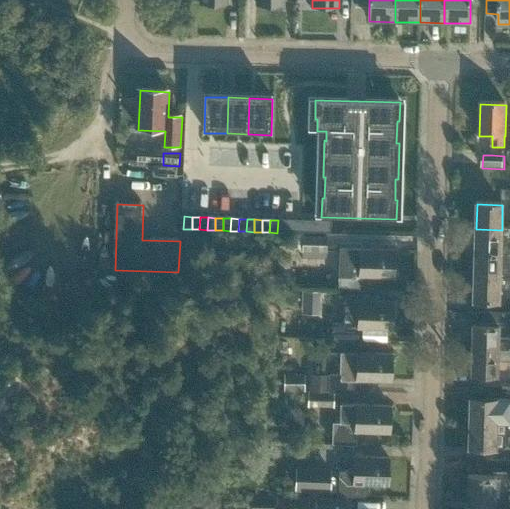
[(278,220),(277,233),(285,233),(286,221),(278,220)]
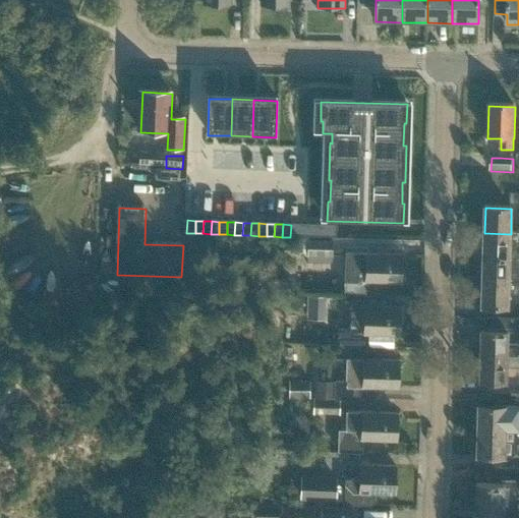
[(291,225),(290,237),(298,237),(298,225),(291,225)]
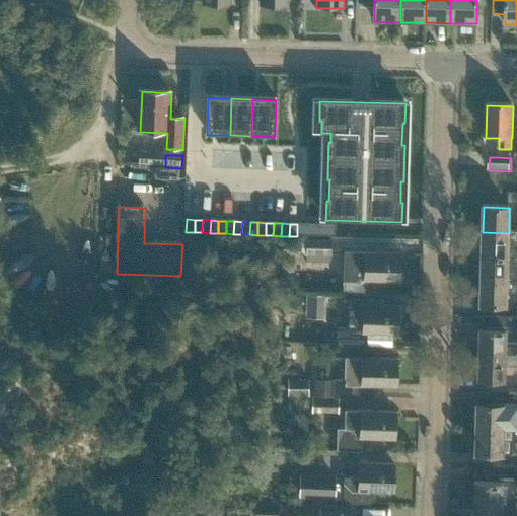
[(297,224),(297,236),(305,236),(305,224),(297,224)]
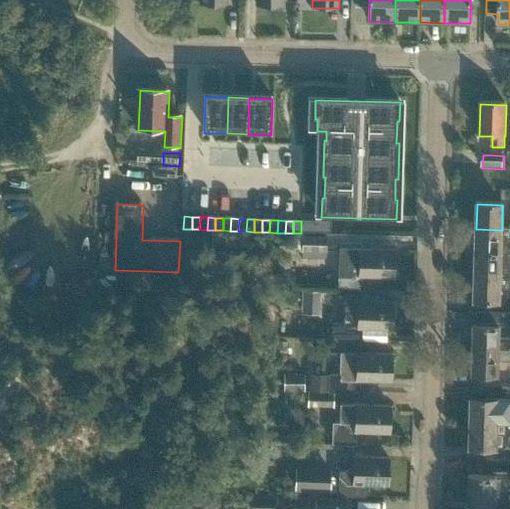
[(301,221),(301,233),(308,234),(309,222),(301,221)]
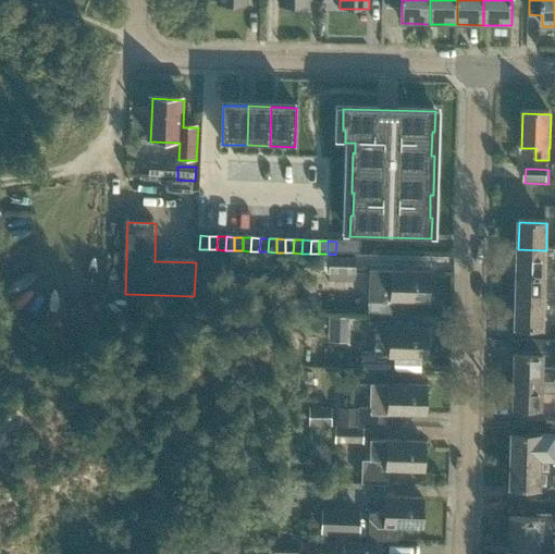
[(336,242),(335,255),(344,255),(345,242),(336,242)]
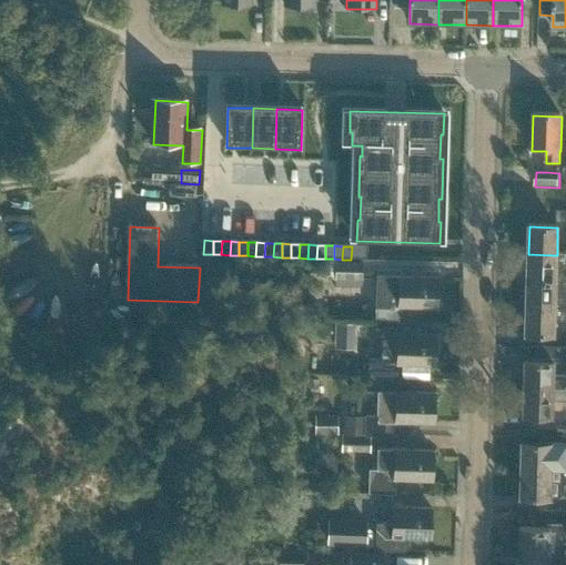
[(352,246),(351,260),(360,260),(360,246),(352,246)]
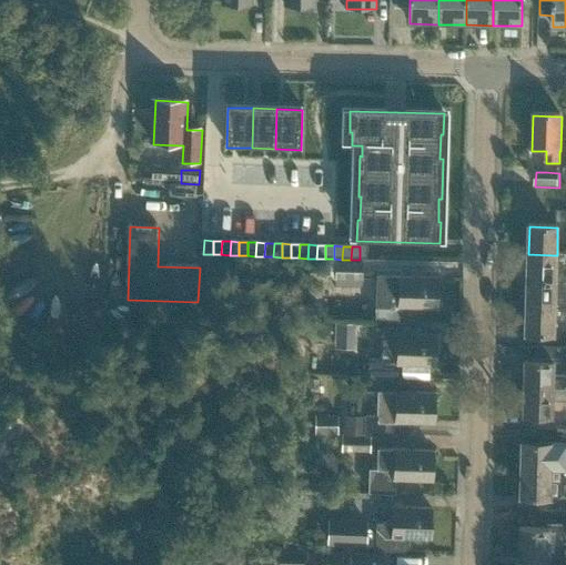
[(360,246),(360,260),(369,261),(370,246),(360,246)]
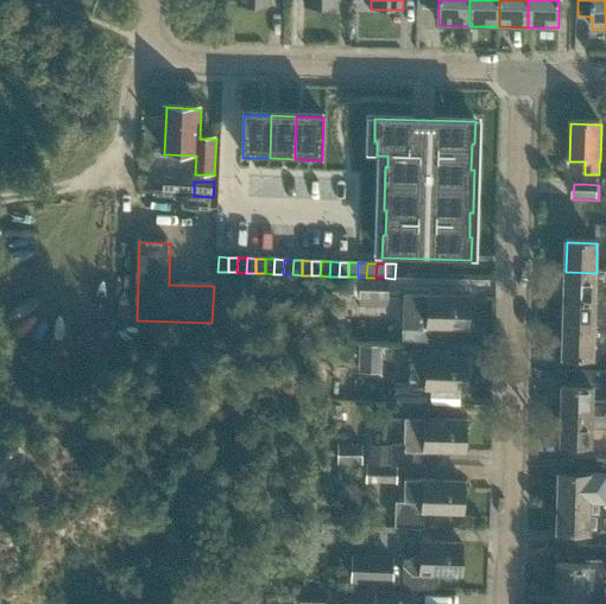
[(595,302),(595,285),(597,273),(566,272),(566,302),(595,302)]
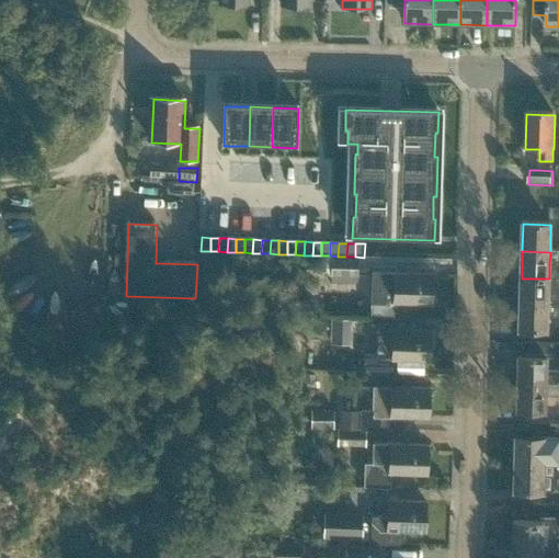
[(360,262),(333,262),(333,284),(360,285),(360,262)]
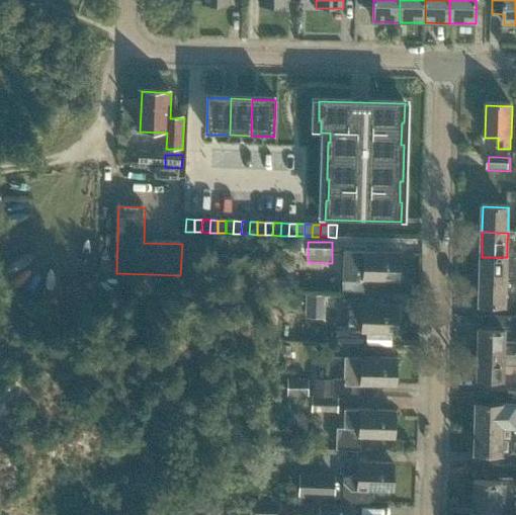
[(365,282),(400,283),(401,256),(346,254),(345,293),(365,294),(365,282)]
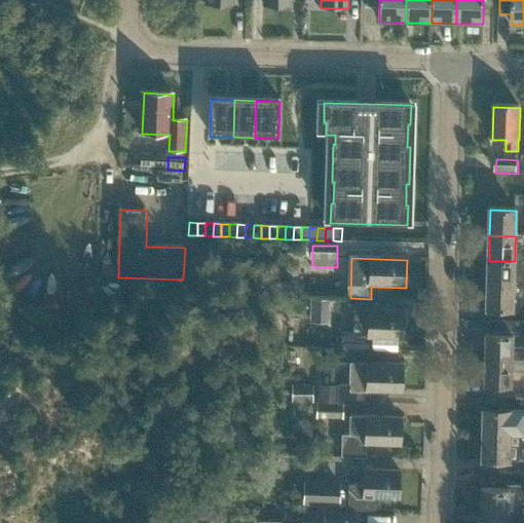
[(523,261),(515,261),(489,261),(488,286),(523,286),(523,261)]
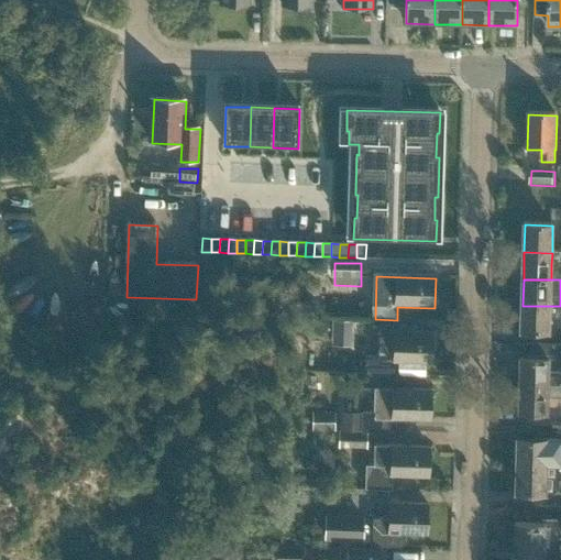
[(560,306),(523,306),(521,332),(550,333),(550,320),(560,319),(560,306)]
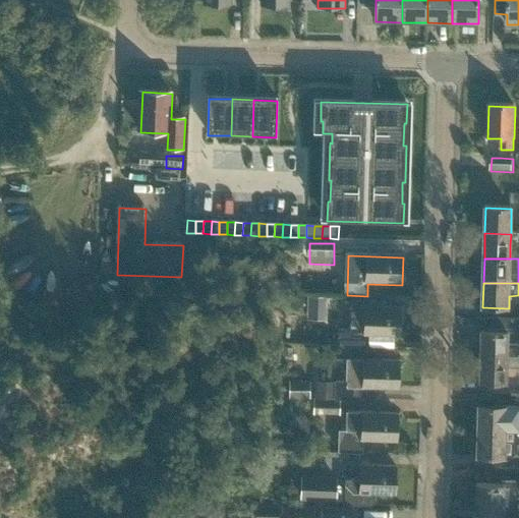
[(310,300),(309,313),(328,313),(328,301),(310,300)]
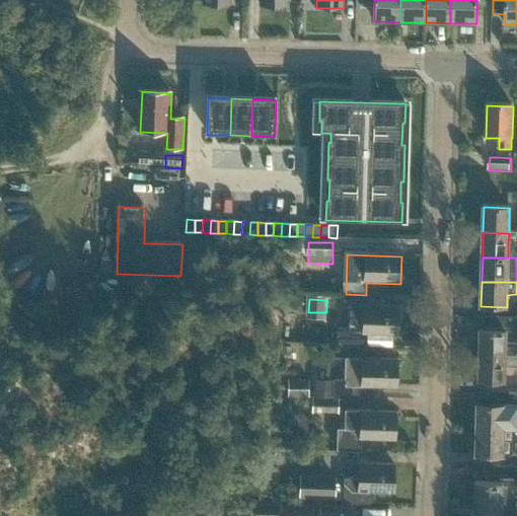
[(365,336),(399,337),(399,309),(375,308),(375,302),(353,302),(352,330),(341,330),(341,348),(364,348),(365,336)]
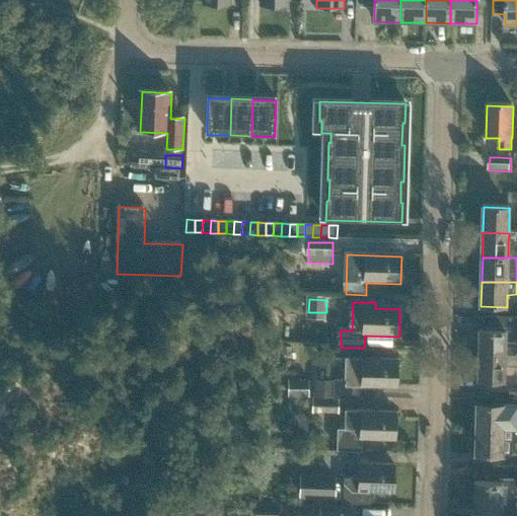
[(479,356),(516,357),(516,345),(507,345),(507,333),(481,332),(479,356)]
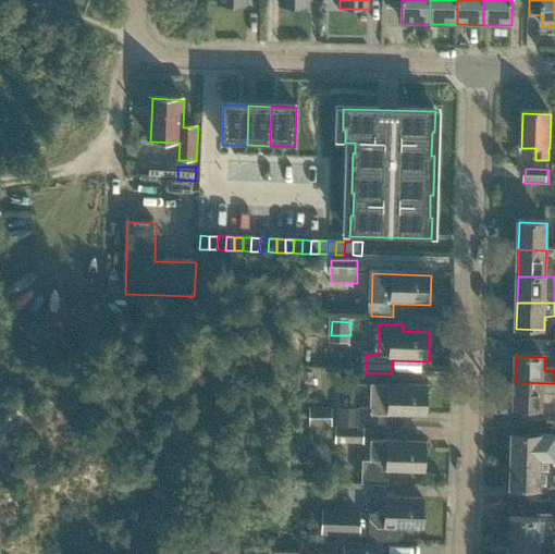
[(554,383),(515,382),(514,409),(542,410),(543,395),(554,395),(554,383)]
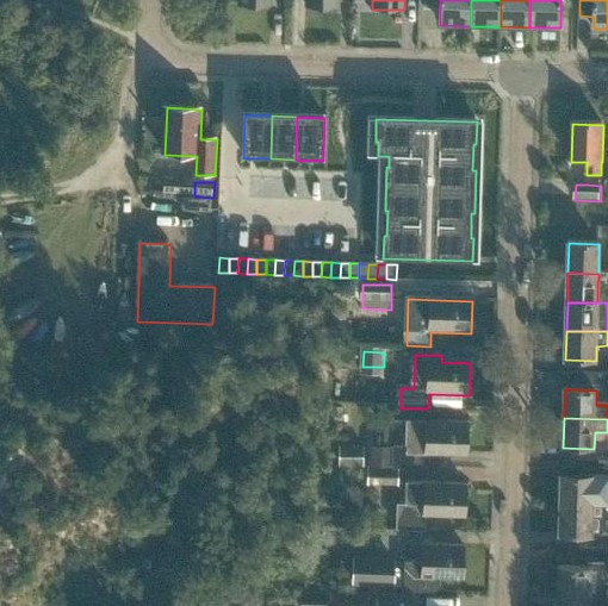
[(401,469),(401,470),(423,470),(423,456),(469,456),(469,425),(409,424),(409,449),(396,449),(396,450),(373,449),(373,469),(401,469)]
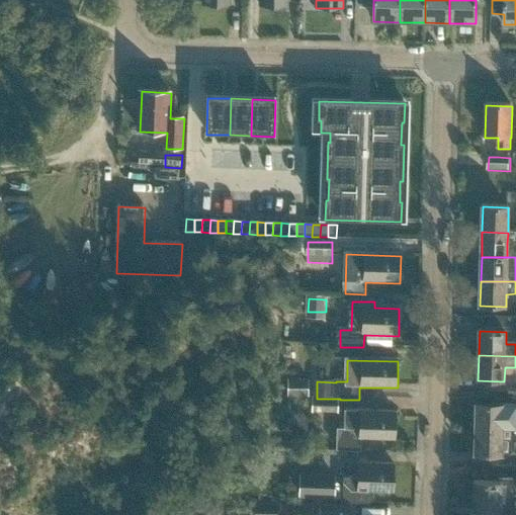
[(311,380),(289,380),(289,398),(310,399),(311,380)]
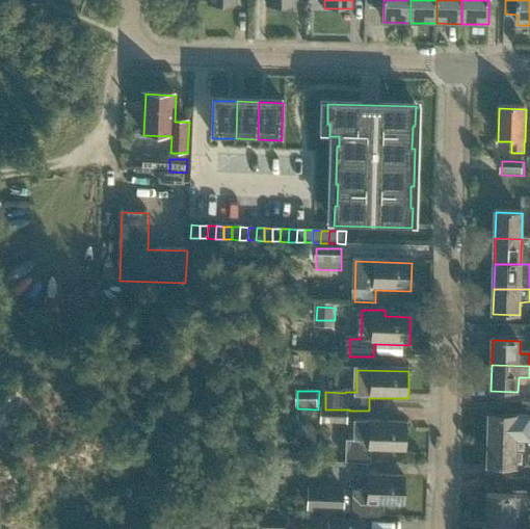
[(325,410),(322,408),(322,424),(348,425),(349,411),(349,410),(325,410)]
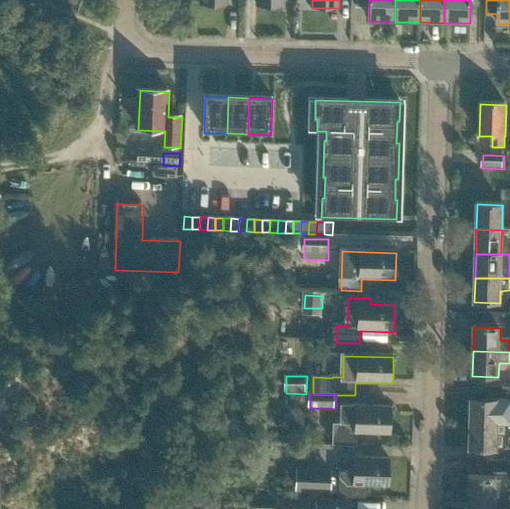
[(471,425),(509,425),(509,413),(509,402),(498,401),(471,400),(471,425)]
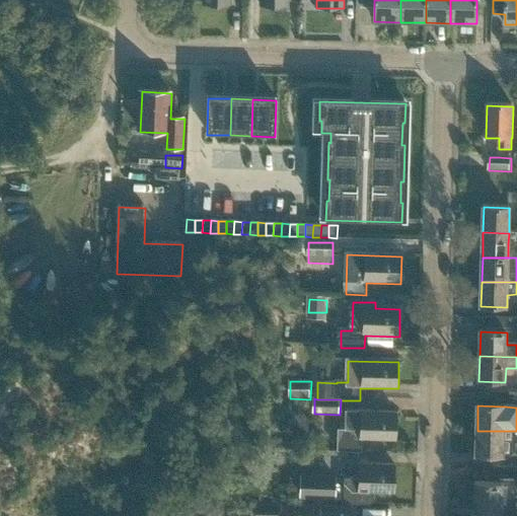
[(397,414),(347,413),(346,432),(340,431),(339,453),(362,453),(363,440),(396,441),(397,414)]
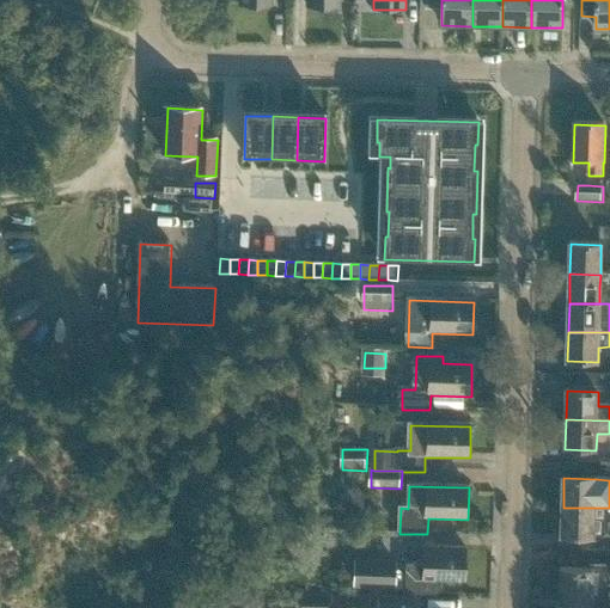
[(609,508),(563,508),(562,538),(604,538),(609,533),(609,523),(609,508)]
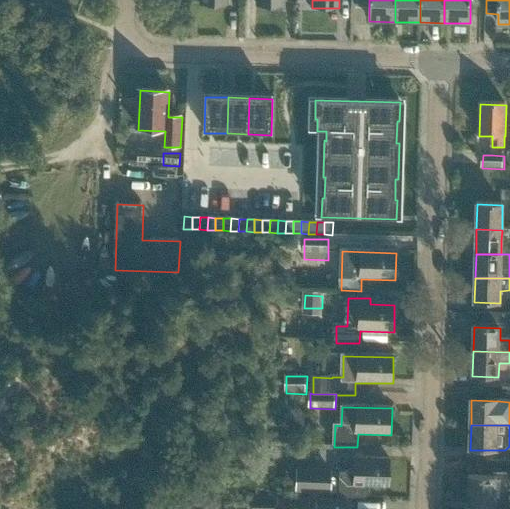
[(356,474),(341,473),(341,498),(366,499),(366,487),(390,487),(390,460),(356,459),(356,474)]
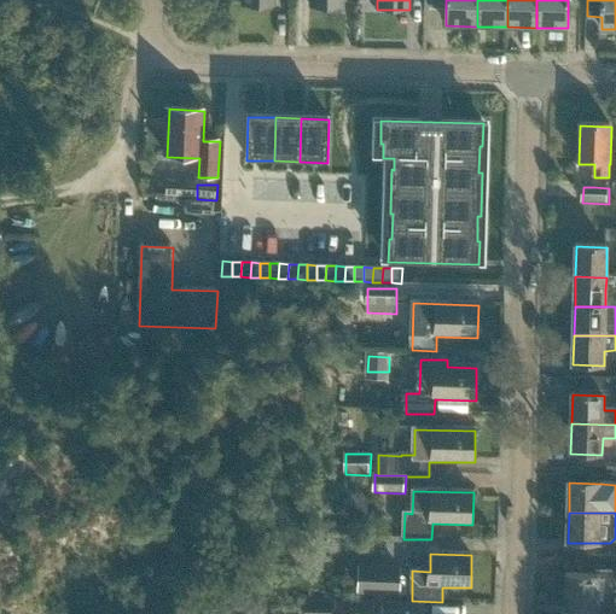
[(361,584),(361,592),(399,594),(400,571),(381,569),(381,584),(361,584)]
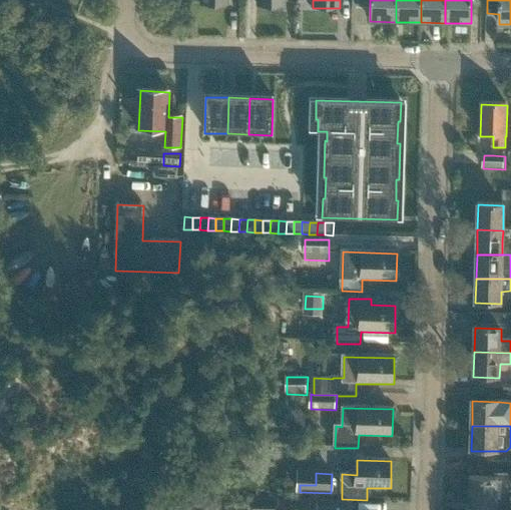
[(496,504),(510,504),(510,492),(509,492),(510,475),(497,475),(497,479),(470,478),(470,503),(496,504)]
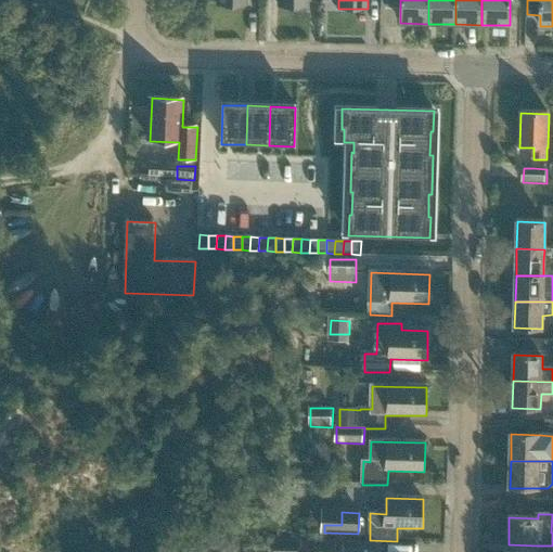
[(304,540),(303,551),(335,551),(336,541),(304,540)]
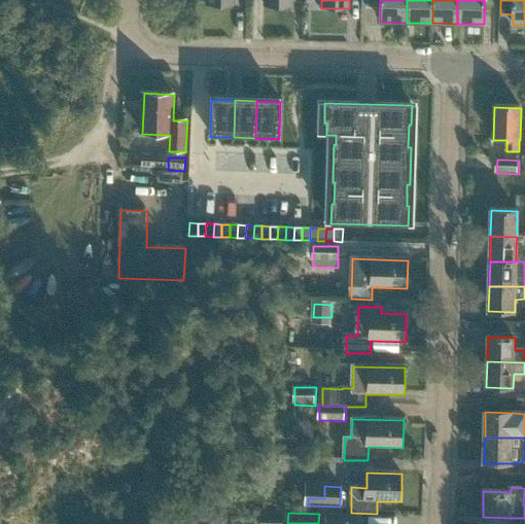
[(282,523),(283,515),(263,514),(261,523),(282,523)]
